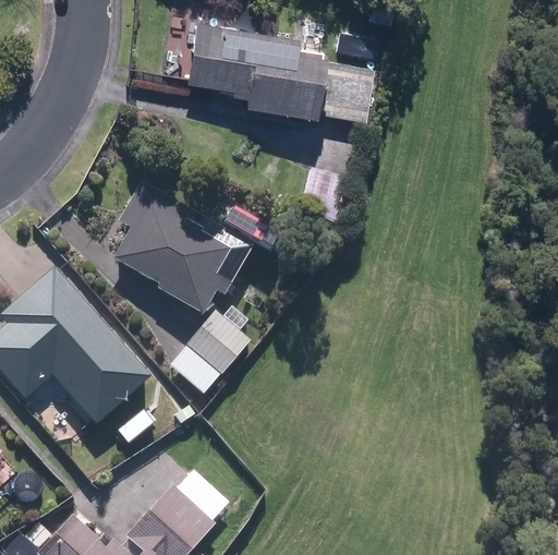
[(183,81),(246,91),(244,107),(315,118),(316,111),(365,119),(374,63),(298,51),(300,35),(193,17),(183,81)]
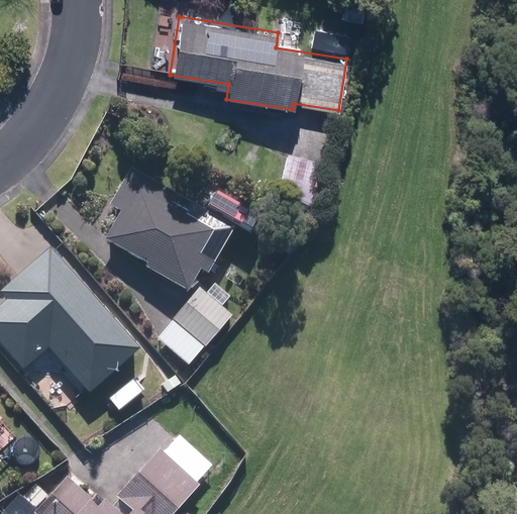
[(108,203),(120,210),(102,240),(188,290),(207,255),(197,249),(210,227),(170,204),(176,193),(129,166),(108,203)]
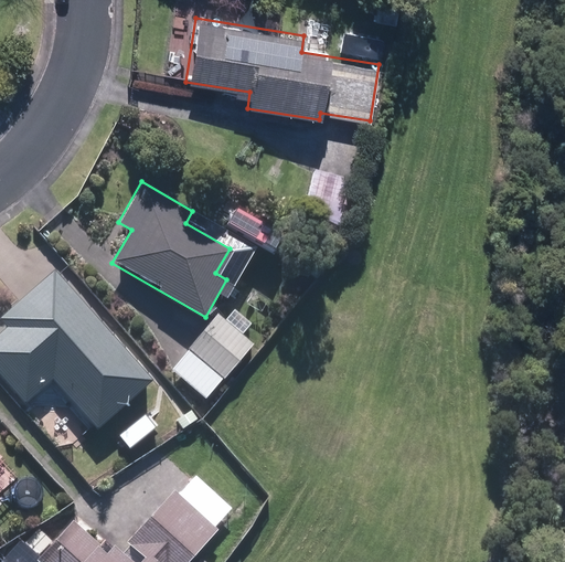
[(151,381),(55,269),(42,281),(0,317),(0,319),(8,329),(0,335),(0,374),(25,404),(53,380),(96,428),(151,381)]
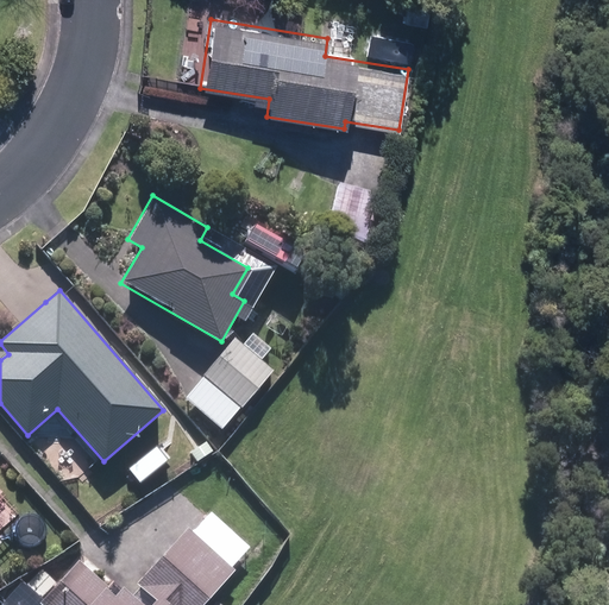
[(271,371),(234,339),(184,396),(223,428),(271,371)]
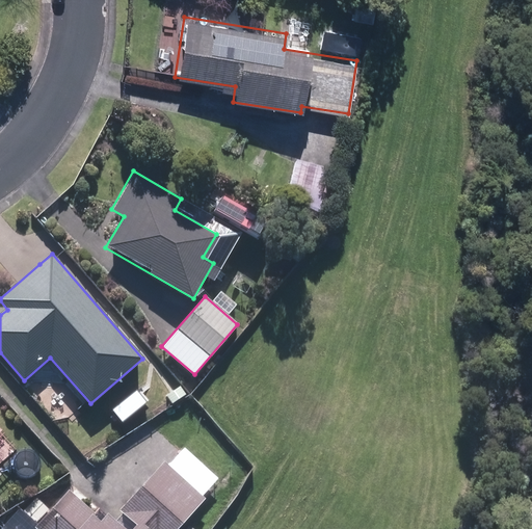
[(139,387),(111,410),(122,422),(150,399),(139,387)]
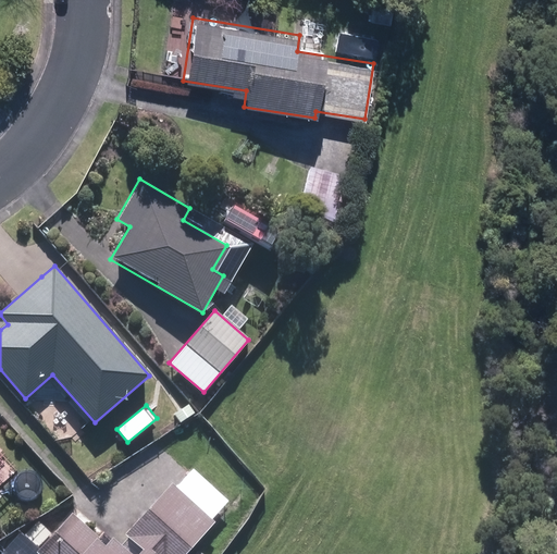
[(229,501),(192,467),(175,484),(212,518),(229,501)]
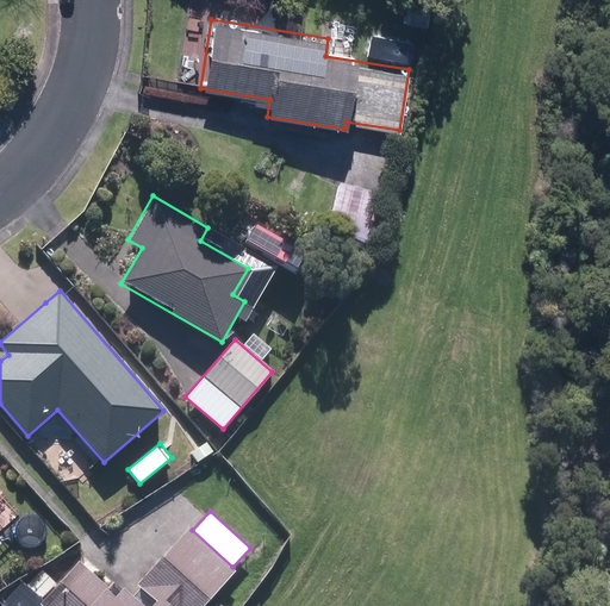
[(204,605),(237,570),(232,567),(192,530),(188,526),(136,583),(156,601),(151,605),(143,605),(124,589),(117,597),(79,562),(58,585),(41,568),(26,585),(22,580),(0,604),(2,605),(204,605)]
